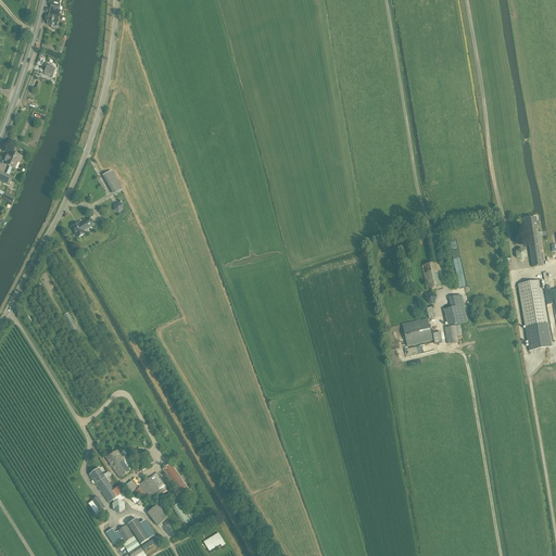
[(61,11),(59,10),(61,1),(54,0),(51,0),(49,14),(60,16),(61,11)]
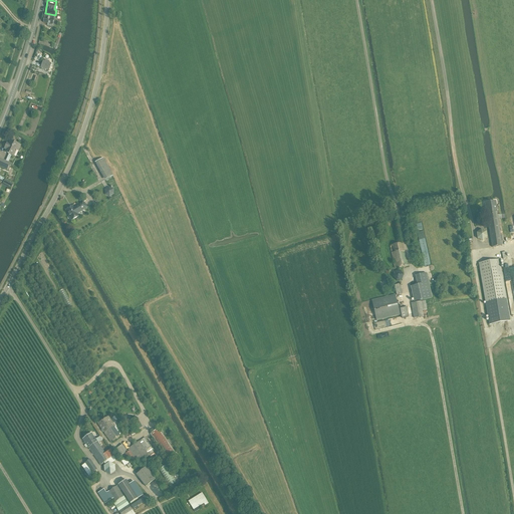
[(52,27),(54,20),(44,18),(43,23),(48,24),(47,26),(52,27)]
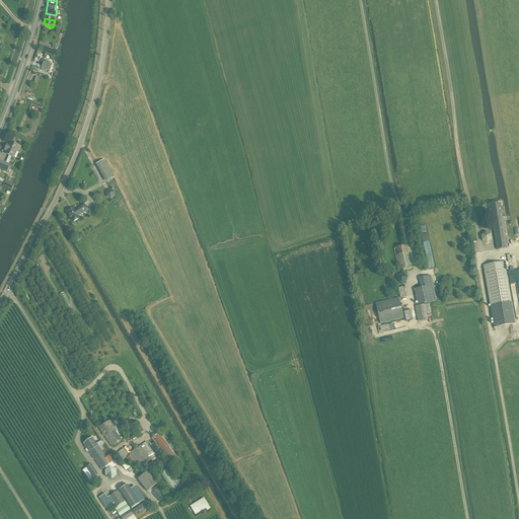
[(46,60),(45,62),(44,62),(42,69),(49,71),(51,64),(49,64),(50,62),(46,60)]
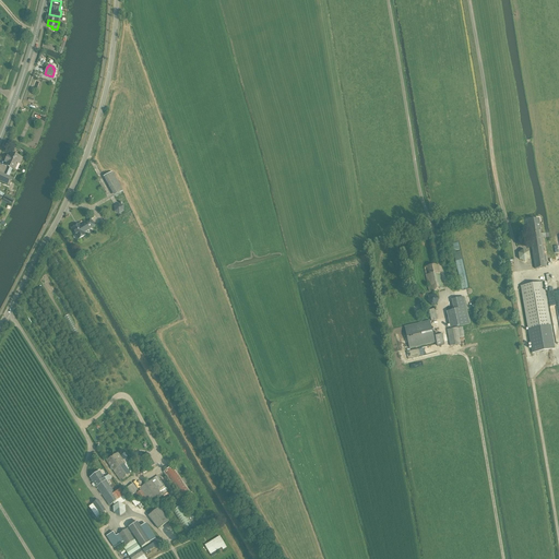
[(20,164),(22,158),(11,153),(10,156),(8,155),(4,162),(7,163),(6,166),(10,168),(8,171),(10,173),(12,169),(15,170),(18,164),(20,164)]
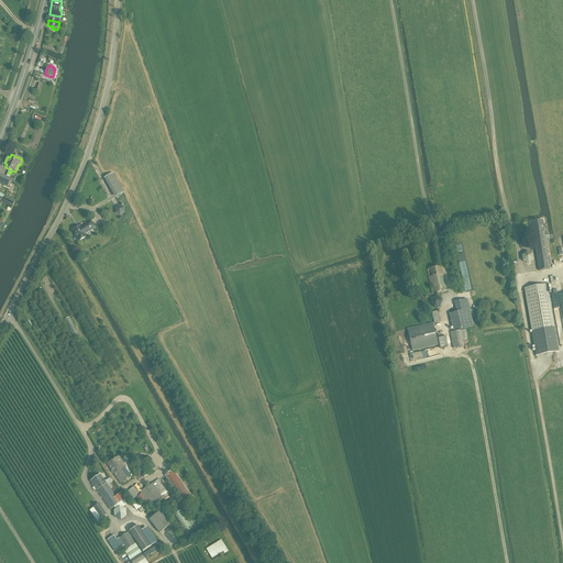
[(0,174),(0,181),(10,187),(12,179),(0,174)]
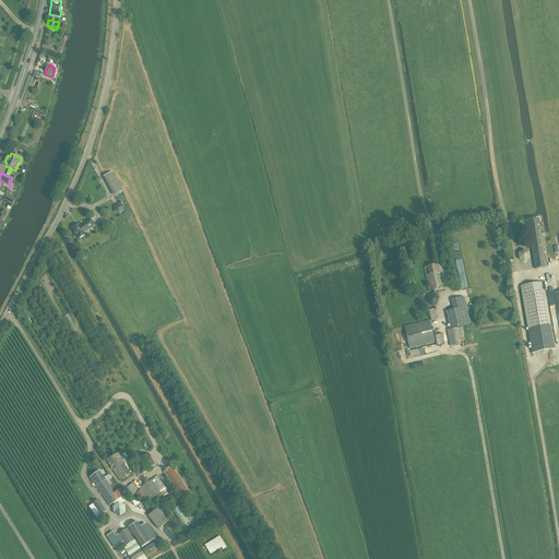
[(123,206),(118,204),(115,206),(115,212),(119,214),(123,212),(123,206)]
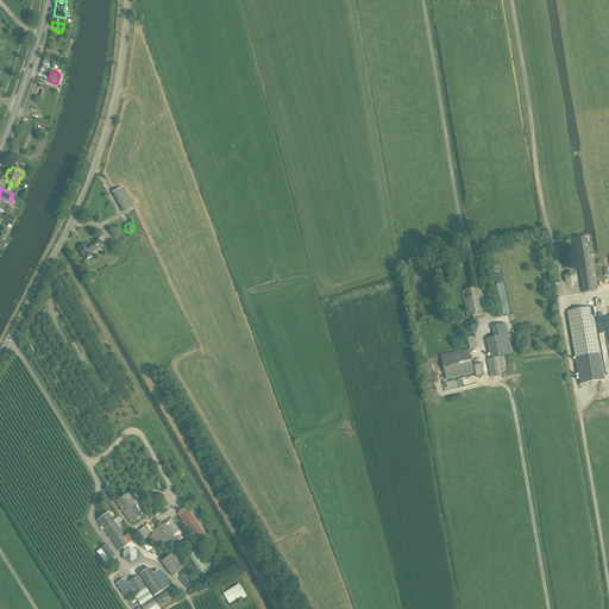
[(104,248),(102,246),(99,239),(87,246),(86,245),(79,250),(86,262),(94,257),(92,253),(104,248)]
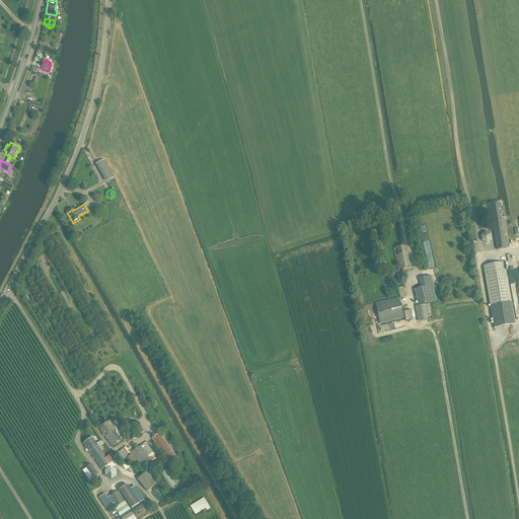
[(503,220),(507,220),(506,216),(502,217),(502,214),(501,204),(490,206),(491,216),(492,216),(497,250),(507,248),(503,220)]
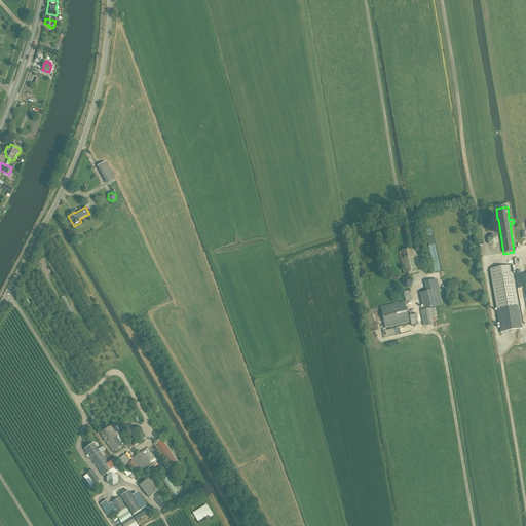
[(498,243),(497,237),(492,235),(487,238),(488,245),(494,247),(498,243)]
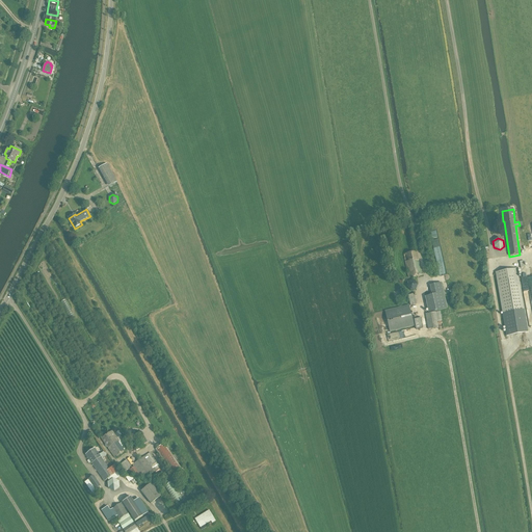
[(408,278),(423,275),(416,251),(404,255),(408,278)]
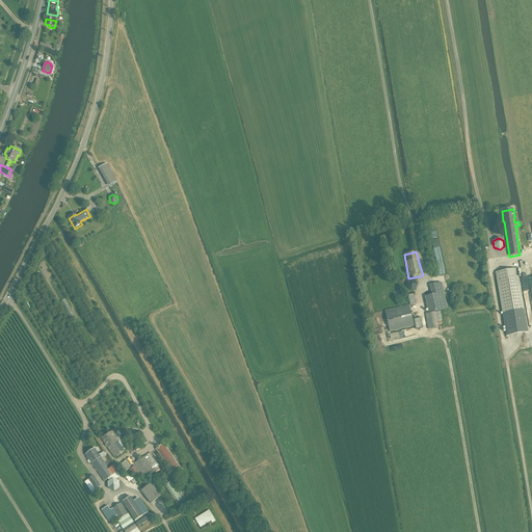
[(516,269),(496,272),(506,337),(528,333),(516,269)]
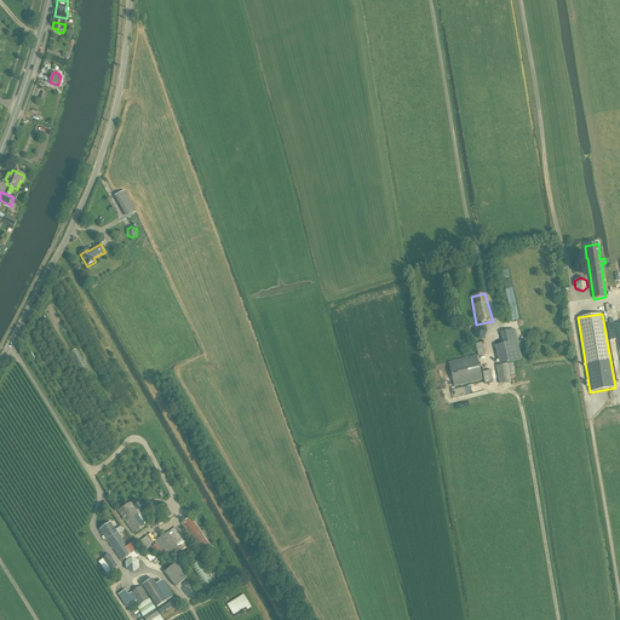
[(484,338),(487,332),(482,327),(476,328),(474,334),(478,339),(484,338)]
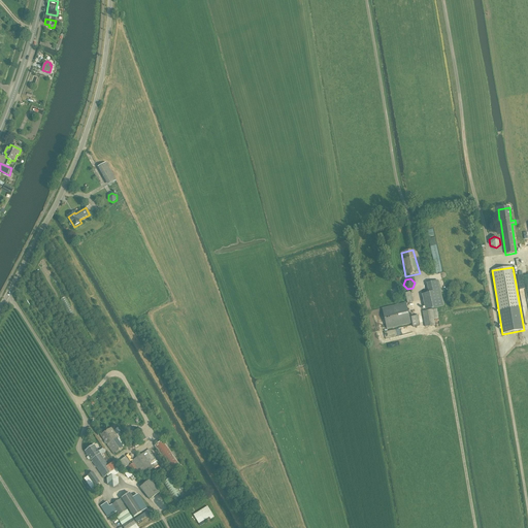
[(425,310),(443,306),(438,281),(427,283),(429,292),(422,294),(425,310)]
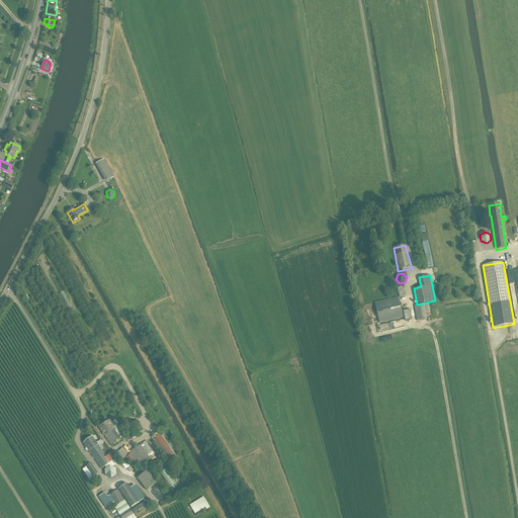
[(400,297),(406,296),(403,286),(397,287),(400,297)]
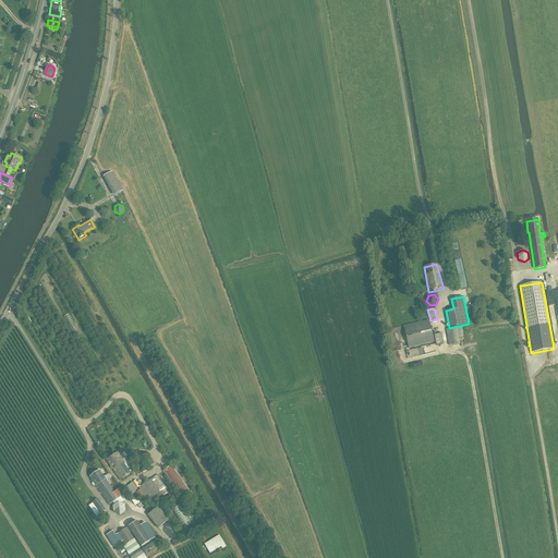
[(409,348),(434,342),(429,320),(403,326),(409,348)]
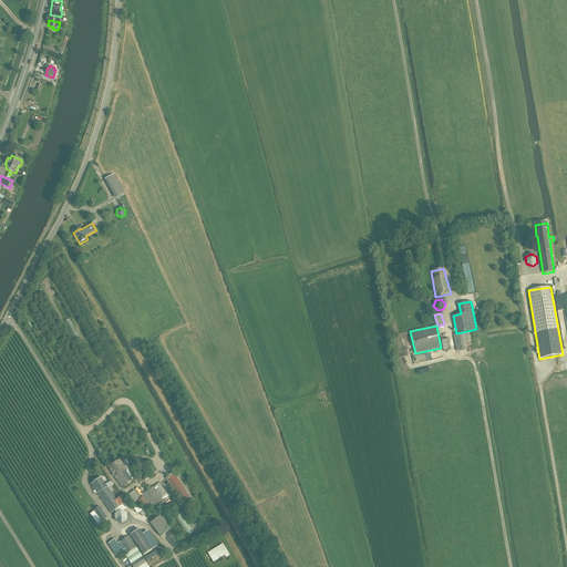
[(470,332),(453,334),(456,351),(467,349),(466,342),(471,342),(470,332)]
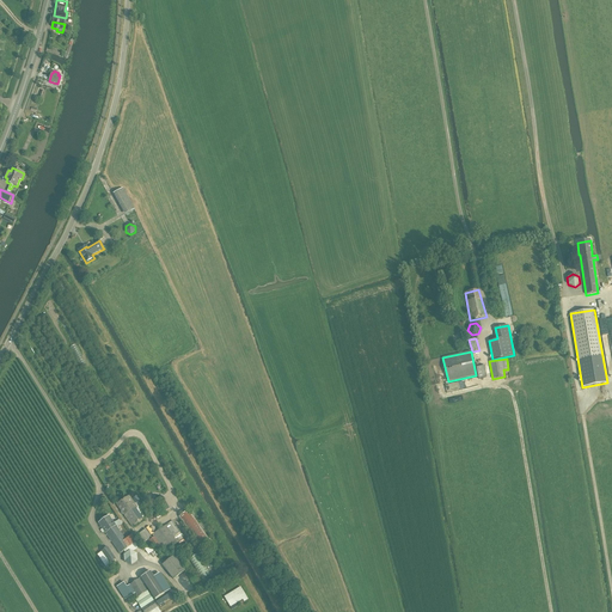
[(478,379),(487,378),(484,366),(476,367),(478,379)]
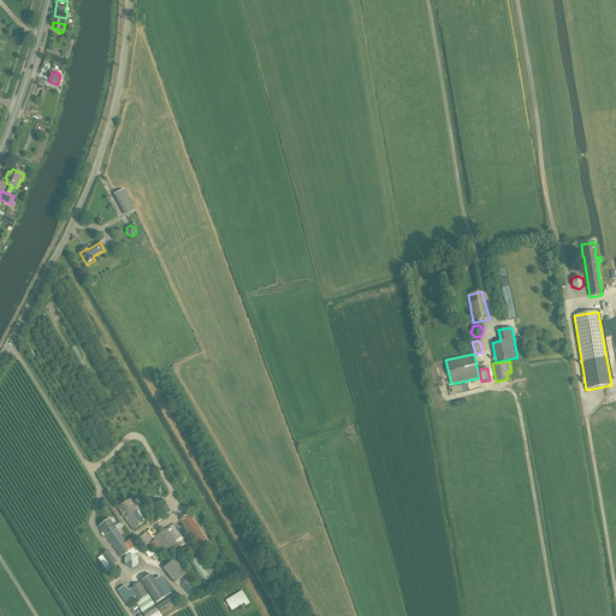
[(146,522),(144,519),(148,516),(142,505),(140,507),(138,505),(140,505),(134,496),(130,498),(131,499),(130,501),(130,499),(118,509),(134,531),(146,522)]
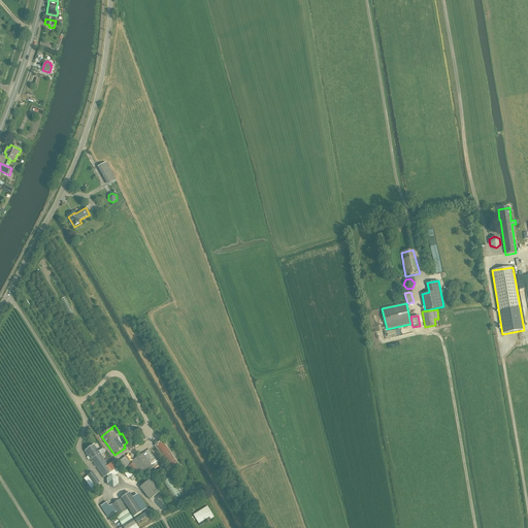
[(171,472),(180,465),(163,439),(154,447),(171,472)]
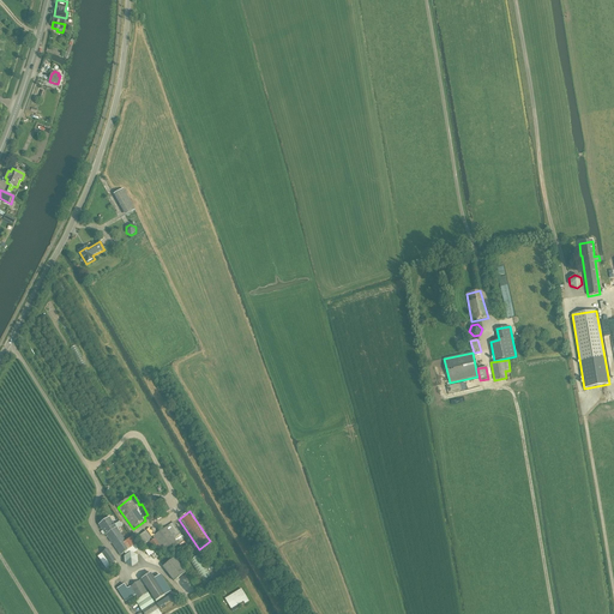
[(138,545),(132,537),(126,541),(119,531),(120,530),(119,529),(124,525),(122,525),(124,524),(122,522),(121,523),(120,522),(115,525),(109,518),(98,525),(120,555),(138,545)]
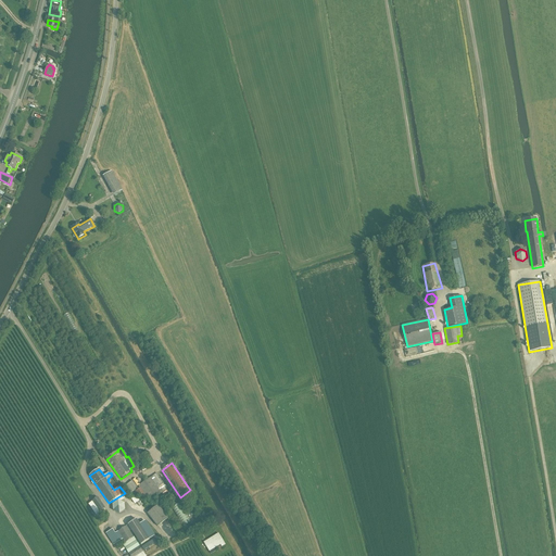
[(162,493),(167,489),(156,474),(138,485),(140,489),(135,491),(141,500),(146,497),(149,502),(162,493)]
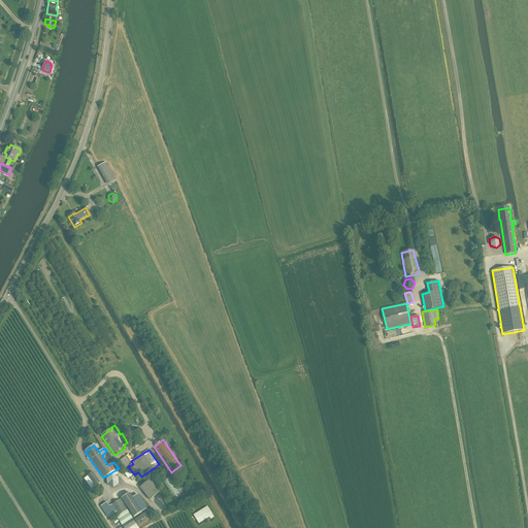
[(125,468),(131,464),(126,457),(120,461),(125,468)]
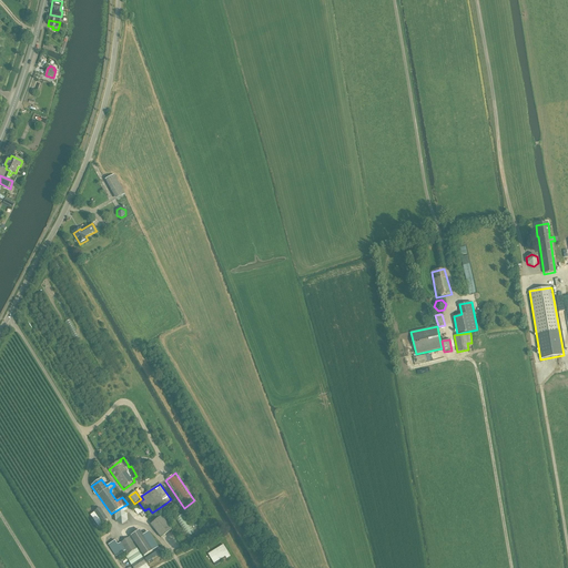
[(98,526),(108,519),(100,508),(91,515),(98,526)]
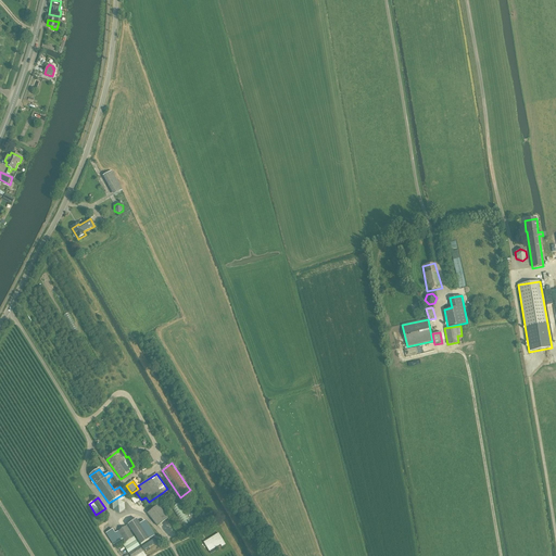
[(125,510),(125,503),(118,501),(112,504),(113,512),(119,514),(125,510)]
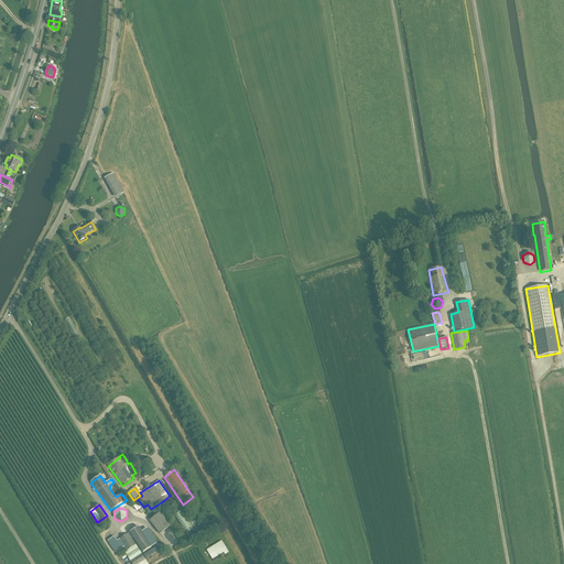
[(195,529),(184,510),(175,516),(186,534),(195,529)]
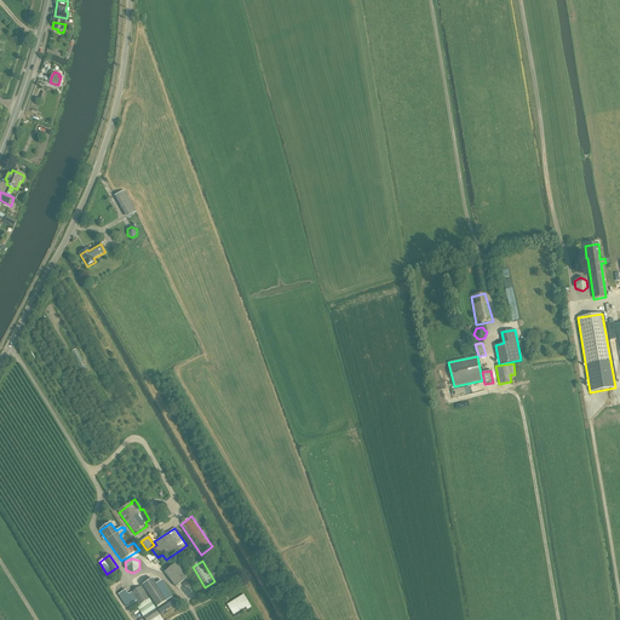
[(188,579),(176,563),(165,573),(176,587),(188,579)]
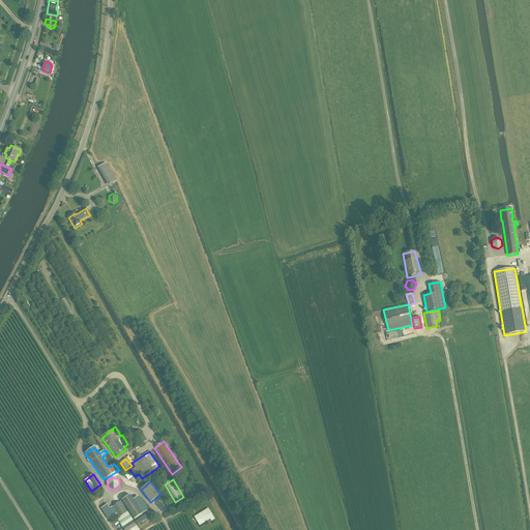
[(142,514),(129,495),(120,501),(124,507),(125,506),(135,520),(142,514)]
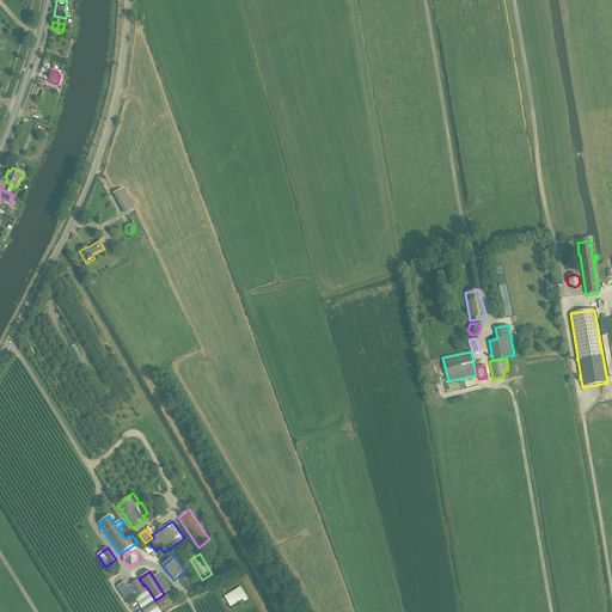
[(147,592),(144,586),(139,579),(129,586),(138,598),(147,592)]
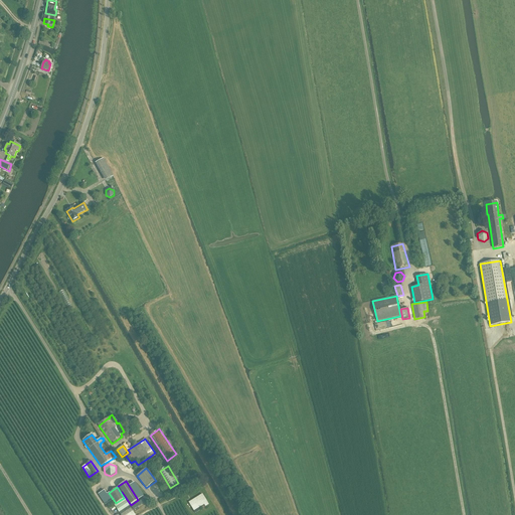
[(188,502),(193,510),(194,511),(204,504),(205,507),(208,504),(202,494),(188,502)]
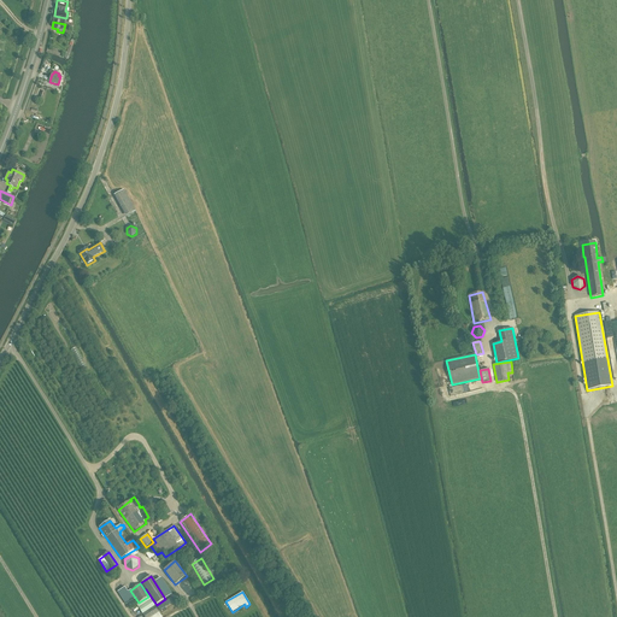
[(159,612),(148,597),(139,603),(136,604),(144,616),(151,616),(159,612)]
